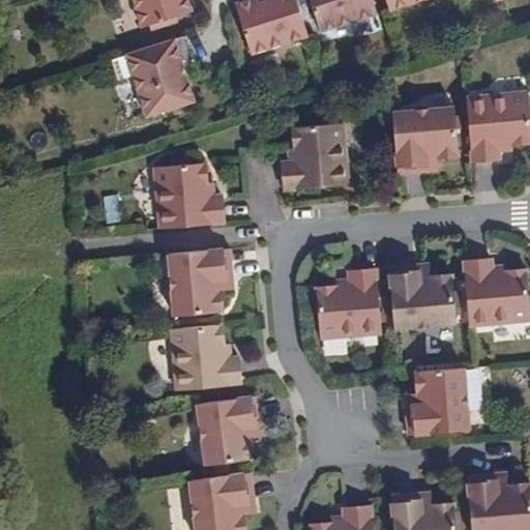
[(135,0),(143,27),(194,11),(189,0),(135,0)]
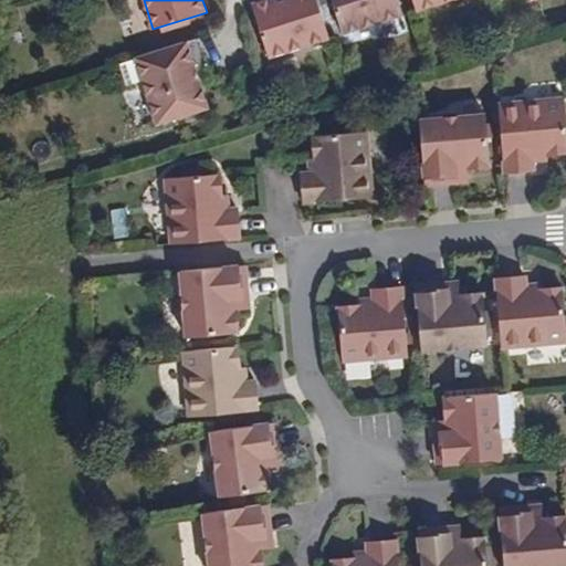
[(251,0),(269,53),(328,34),(317,0),(251,0)]
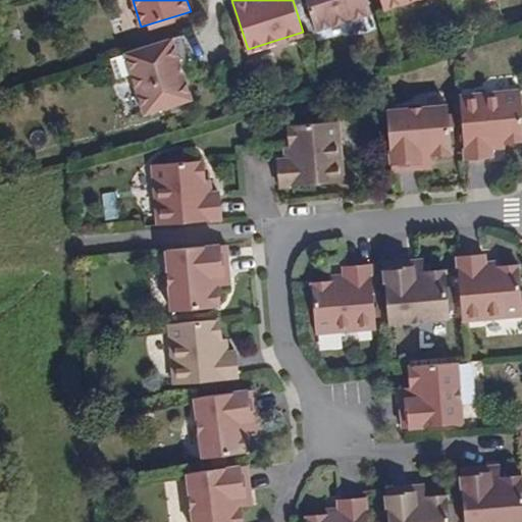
[(306,0),(317,30),(371,11),(367,0),(306,0)]
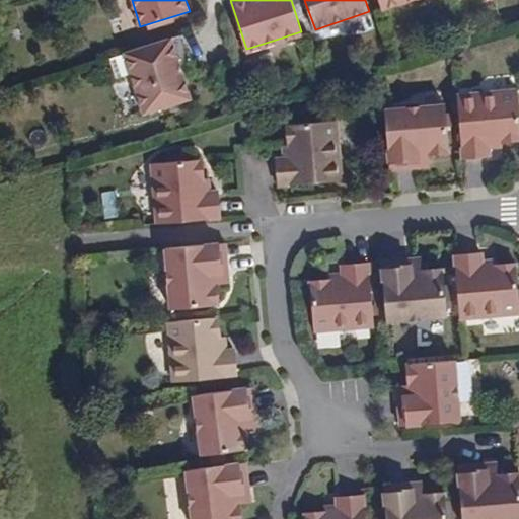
[(193,31),(135,50),(154,110),(201,95),(193,69),(203,66),(193,31)]
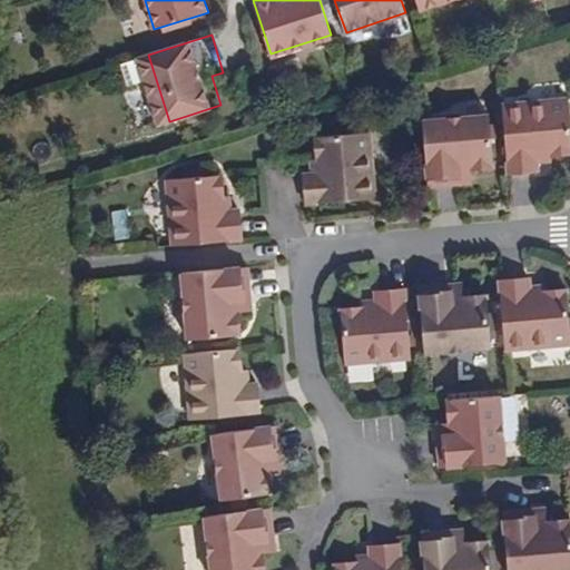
[(569,129),(568,101),(501,108),(508,178),(539,175),(539,167),(538,160),(551,160),(551,157),(569,154),(569,129)]
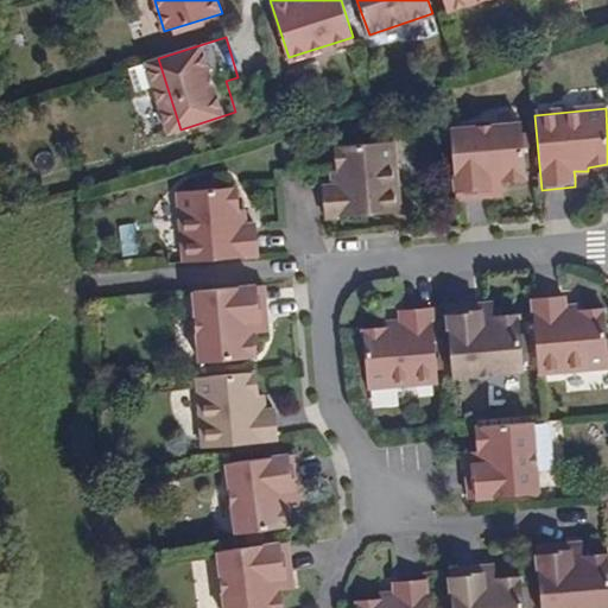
[(518,120),(448,127),(454,198),(487,195),(486,187),(500,185),(499,178),(524,176),(518,120)]
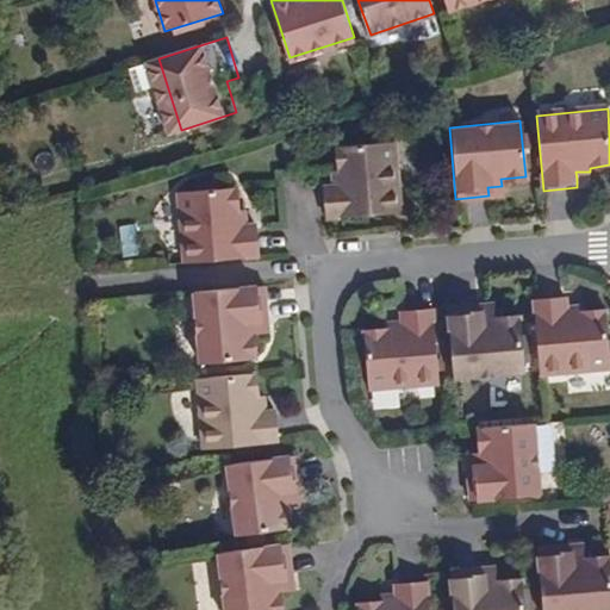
[(347,180),(338,181),(332,181),(334,216),(409,209),(402,138),(348,144),(348,166),(346,166),(347,180)]
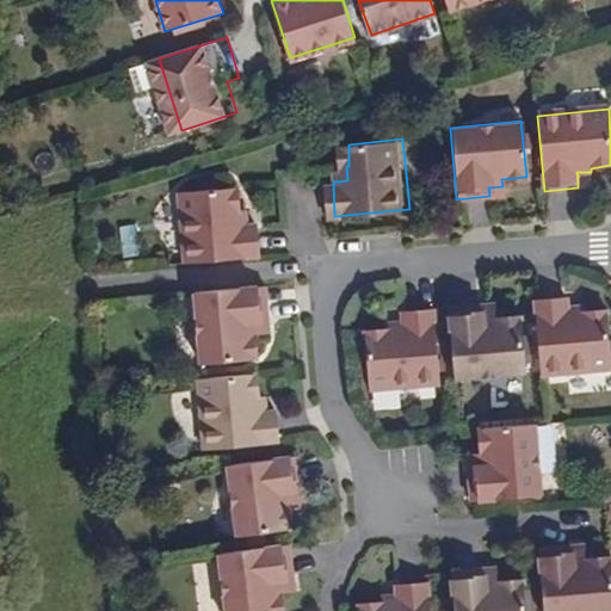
[(174,191),(180,263),(254,255),(252,221),(242,221),(238,221),(235,208),(232,208),(230,187),(174,191)]
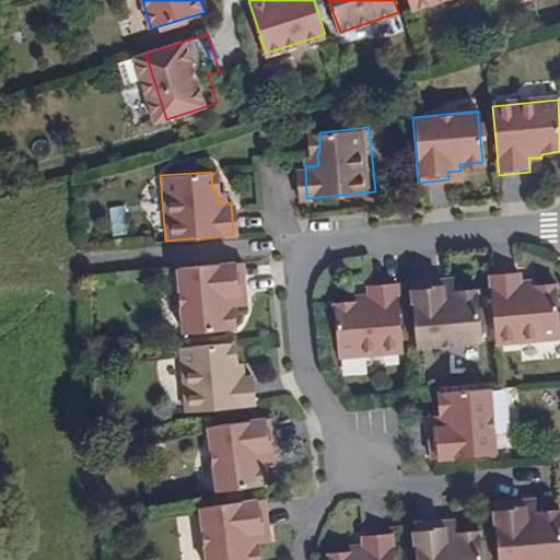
[(242,263),(177,267),(182,333),(233,329),(232,307),(238,306),(237,292),(244,292),(242,263)]
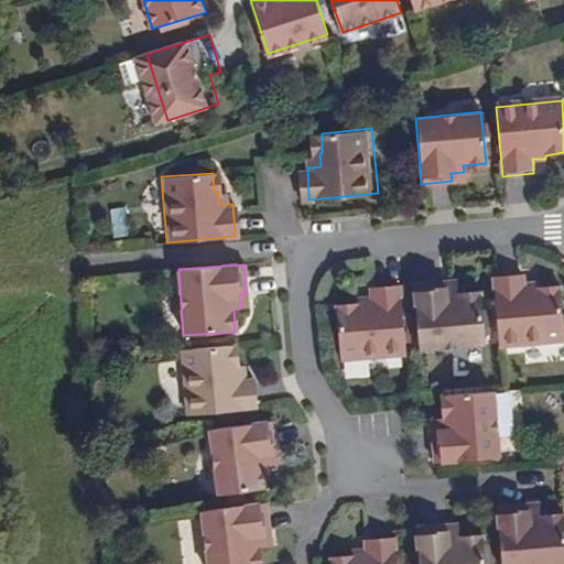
[(492,277),(498,346),(563,343),(559,290),(539,291),(539,289),(525,289),(525,284),(524,274),(492,277)]
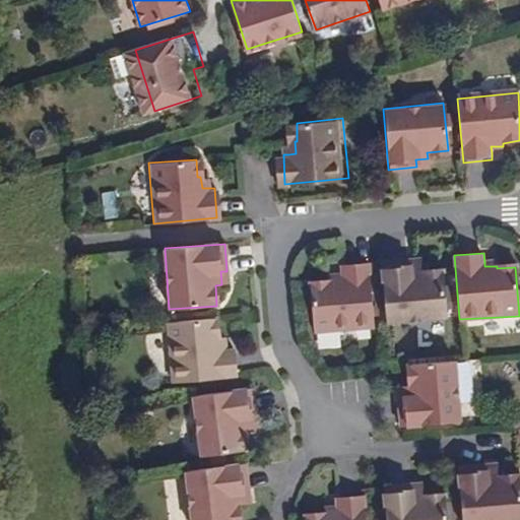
[(420,258),(408,260),(407,266),(420,265),(420,258)]
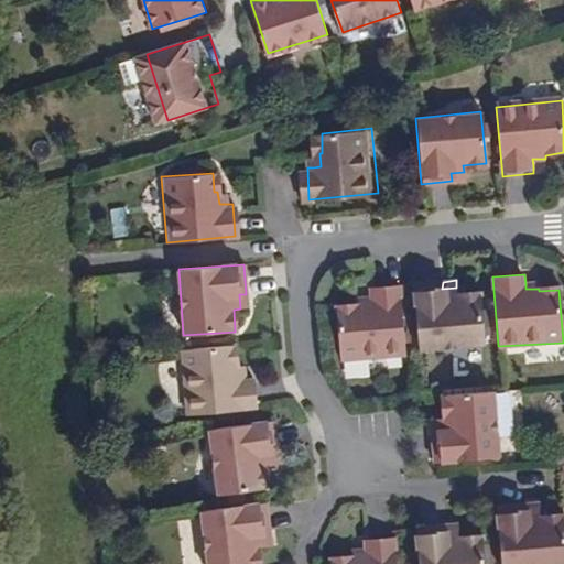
[(443,282),(412,284),(418,348),(483,343),(480,292),(456,293),(456,288),(442,289),(443,282)]
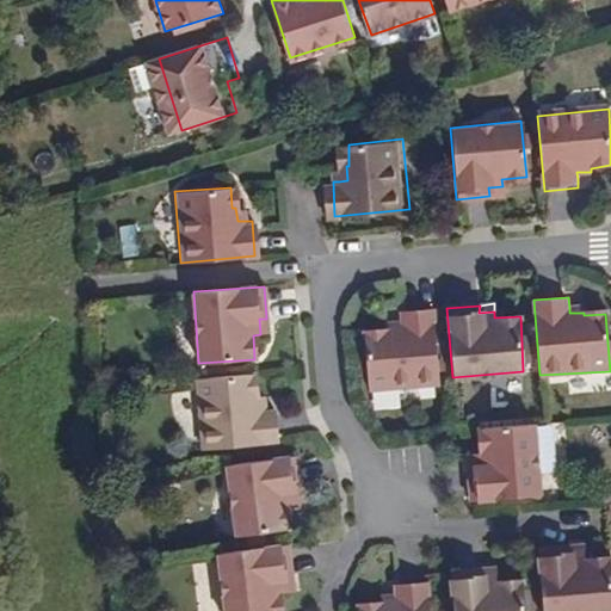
[(401,328),(384,329),(384,333),(364,334),(369,390),(437,383),(432,310),(399,312),(400,321),(401,328)]
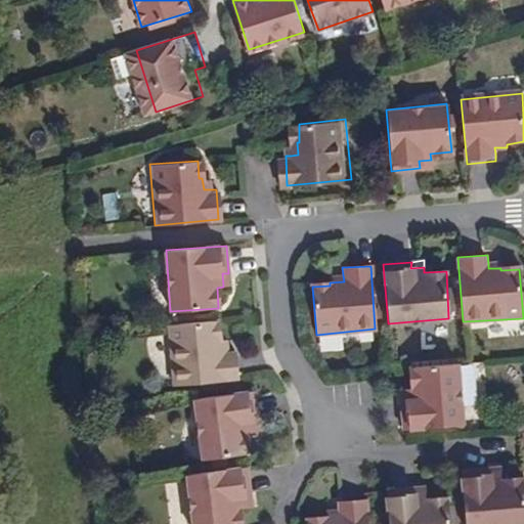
[(216,320),(167,324),(173,385),(236,379),(234,350),(226,350),(222,351),(221,339),(217,339),(216,320)]
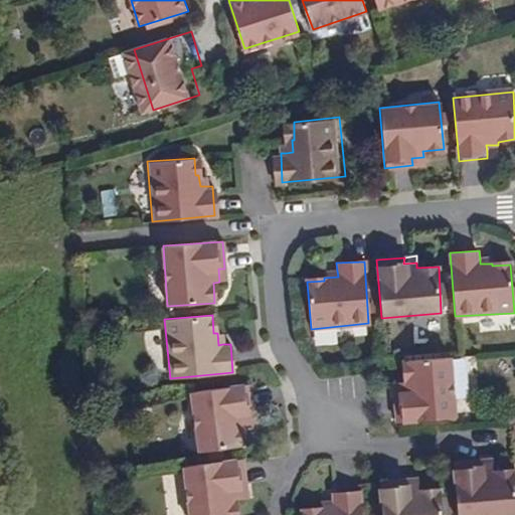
[(453,418),(447,356),(402,359),(404,381),(398,382),(398,394),(392,394),(394,422),(453,418)]
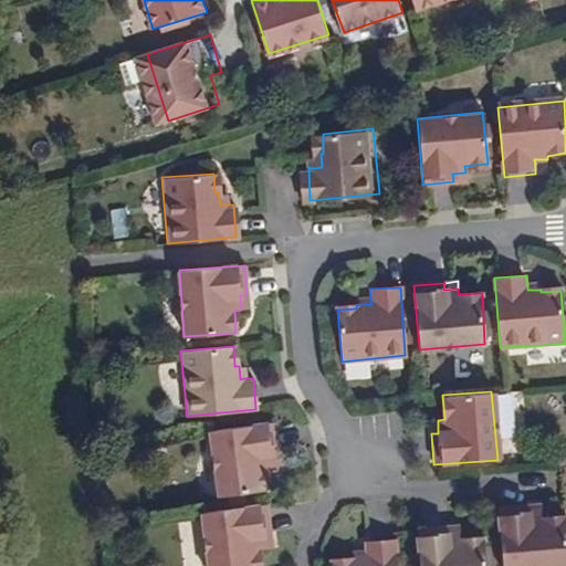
[(265,422),(201,431),(209,498),(260,491),(259,469),(263,469),(262,453),(270,454),(265,422)]
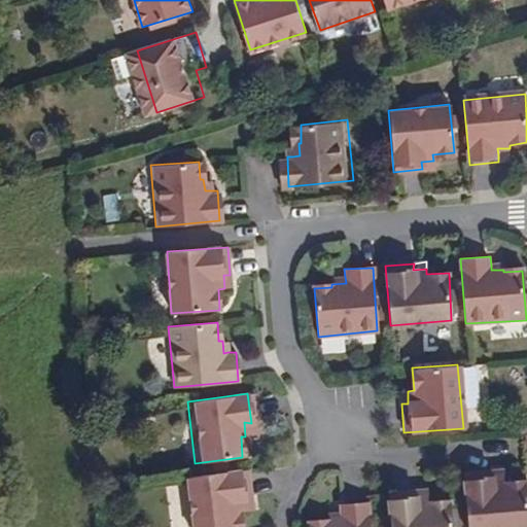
[(244,422),(245,436),(252,435),(251,423),(244,422)]
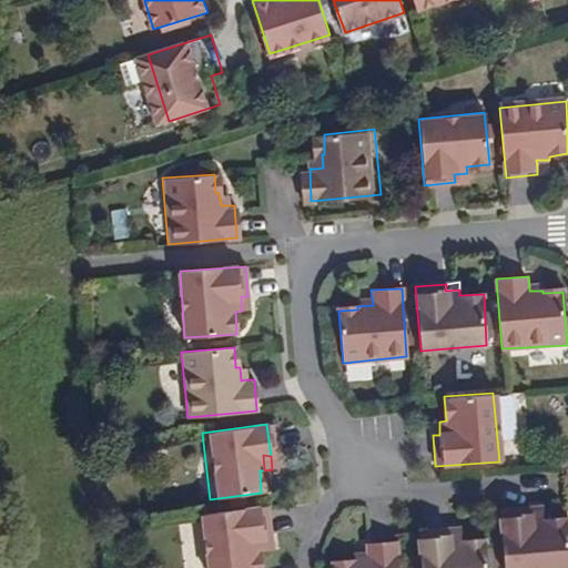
[(265,506),(201,515),(206,567),(259,567),(257,549),(263,548),(262,536),(269,535),(265,506)]
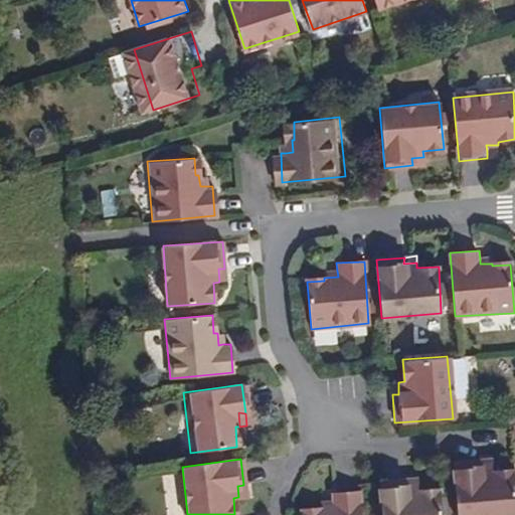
[(493,459),(481,460),(482,467),(494,466),(493,459)]
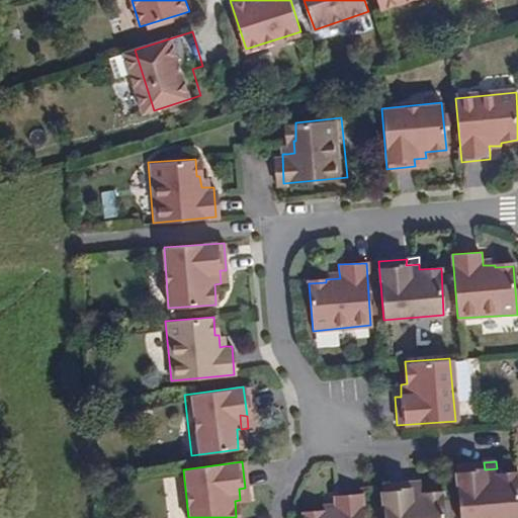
[(484,462),(456,464),(460,517),(517,517),(517,479),(517,472),(498,473),(497,468),(485,469),(484,462)]
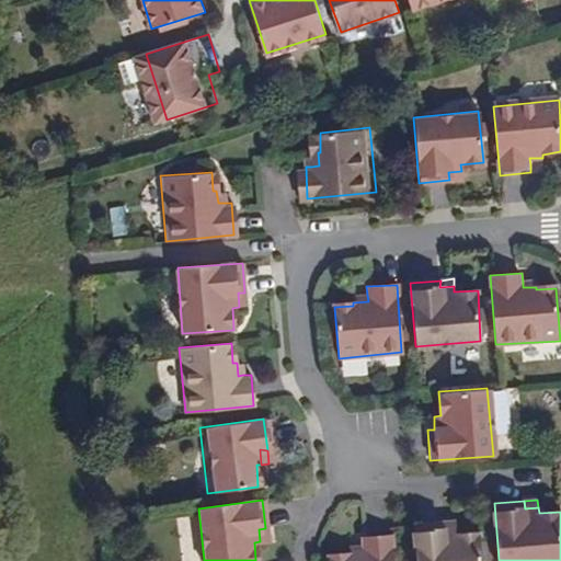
[(456,530),(455,524),(443,526),(442,519),(411,522),(414,560),(480,560),(479,529),(456,530)]
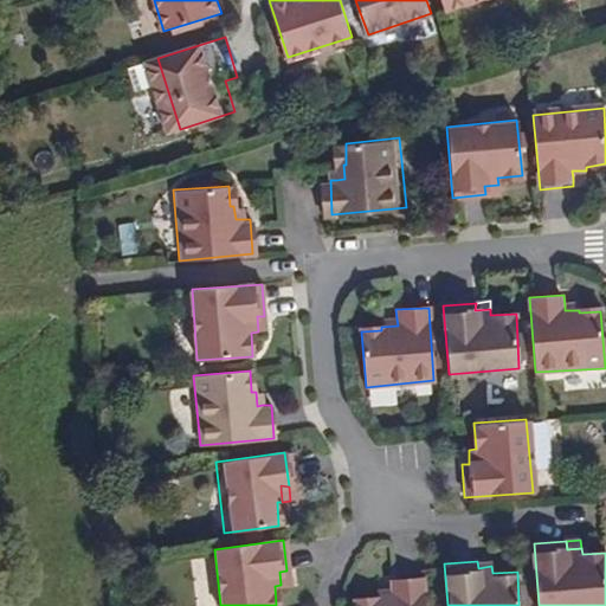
[(353,605),(424,605),(421,575),(388,578),(388,588),(388,594),(373,595),(373,599),(353,600),(353,605)]
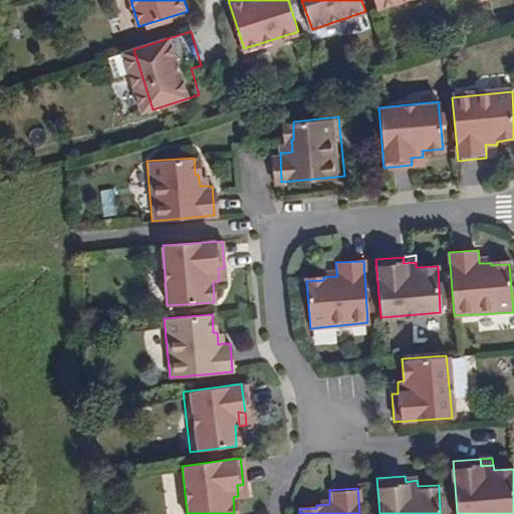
All buildings are outlined.
